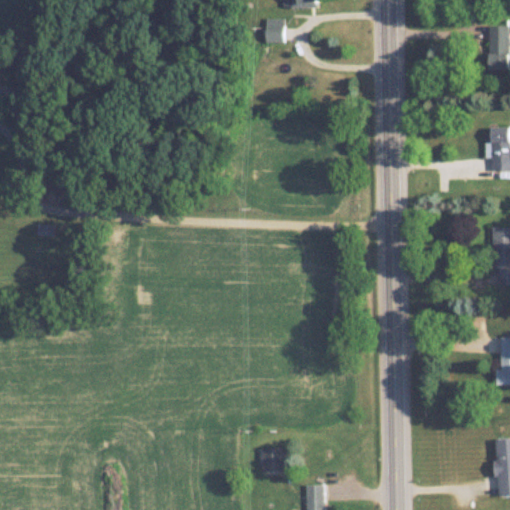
[(265,19),(265,42),(283,42),(283,19),(265,19)]
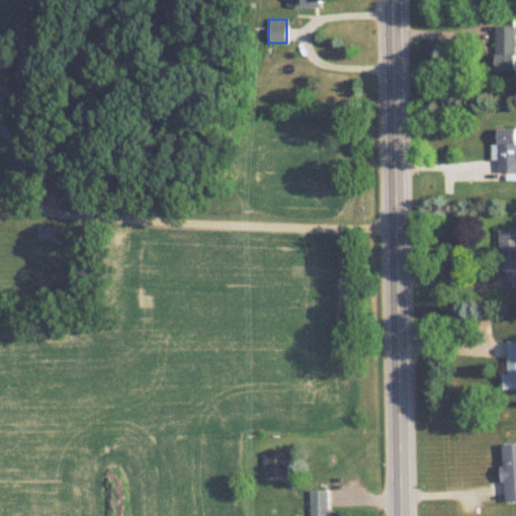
[(494,70),(514,70),(514,26),(494,26),(494,70)]
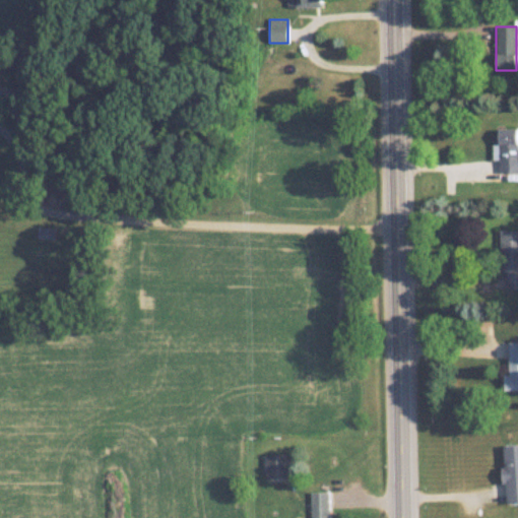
[(499,130),(499,173),(517,173),(517,146),(517,130),(499,130)]
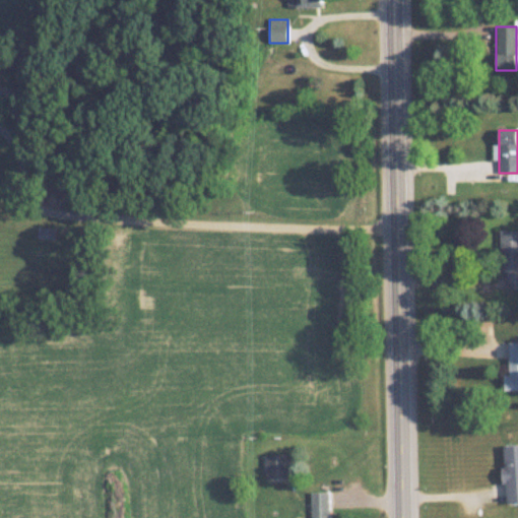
[(54,229),(36,229),(36,239),(53,240),(54,229)]
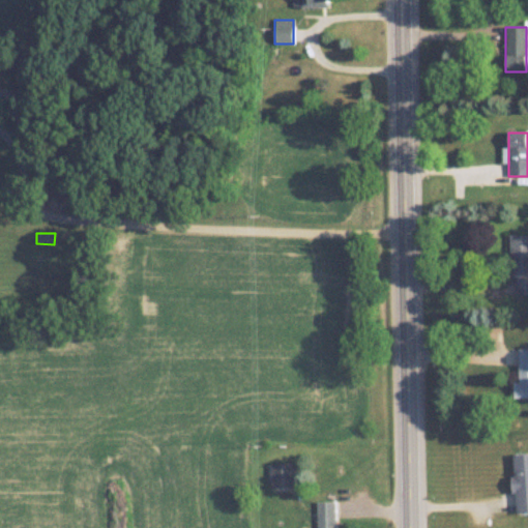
[(527,235),(510,235),(510,296),(527,295),(527,235)]
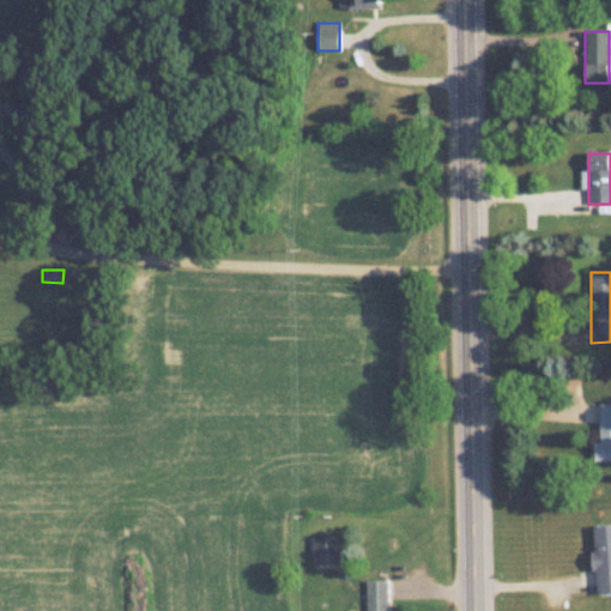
[(598,445),(593,445),(593,463),(610,461),(610,405),(598,406),(598,445)]
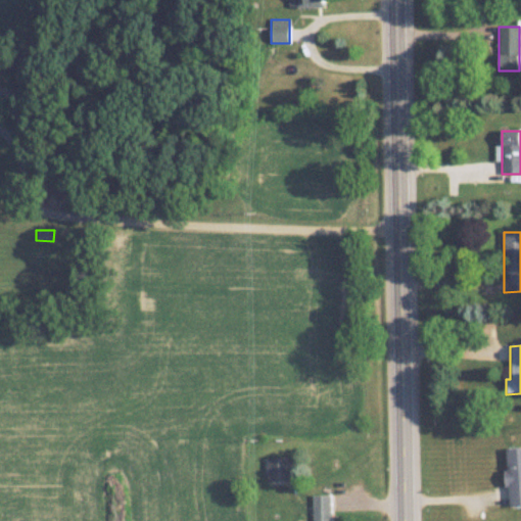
[(520,448),(506,450),(508,509),(520,508),(520,448)]
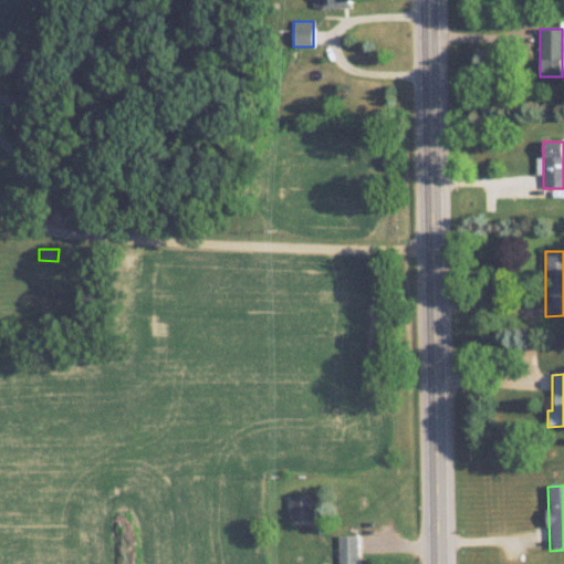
[(288,495),(288,522),(313,522),(313,495),(288,495)]
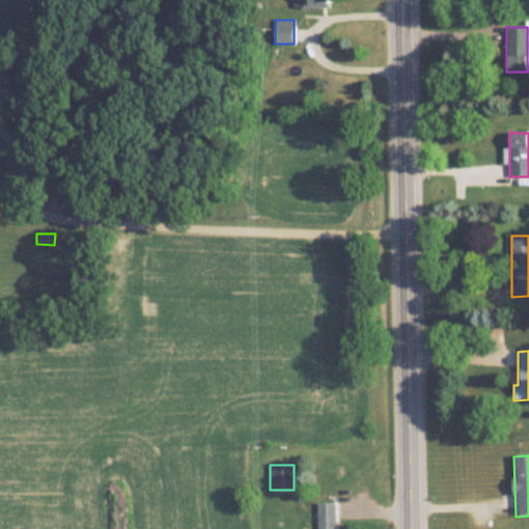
[(334,528),(335,504),(315,504),(315,528),(334,528)]
